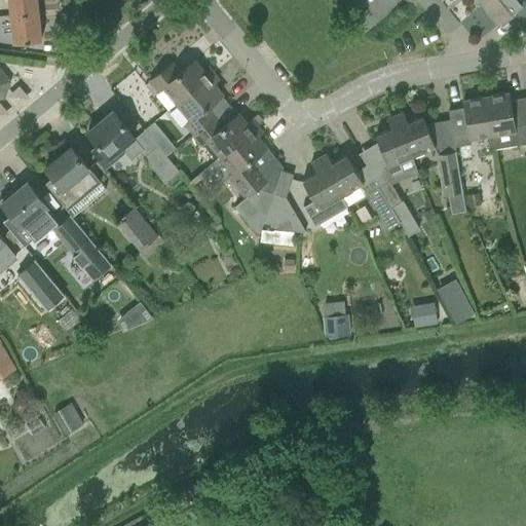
[(8,0),(10,14),(38,11),(36,0),(8,0)]
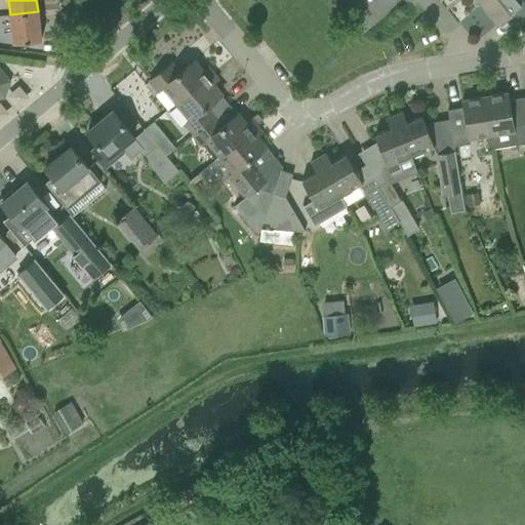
[(524,18),(524,0),(488,0),(483,4),(498,24),(511,14),(518,25),(524,18)]
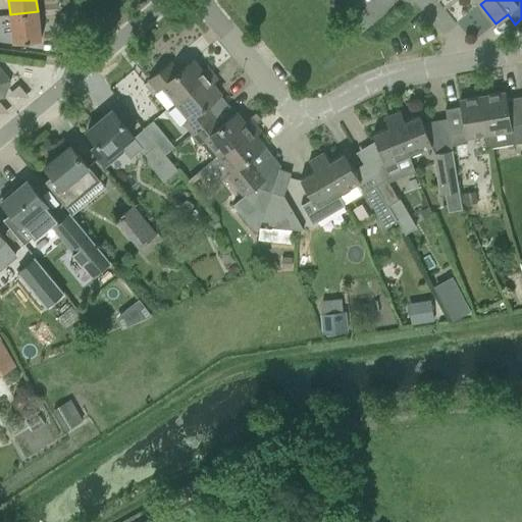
[(13,43),(41,40),(41,38),(38,11),(10,14),(13,43)]
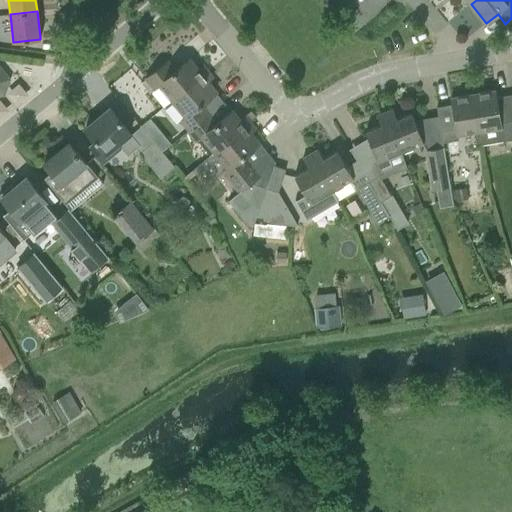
[(160,84),(172,100),(207,71),(202,66),(201,67),(202,68),(198,71),(188,59),(174,71),(166,62),(146,78),(154,89),(160,84)]
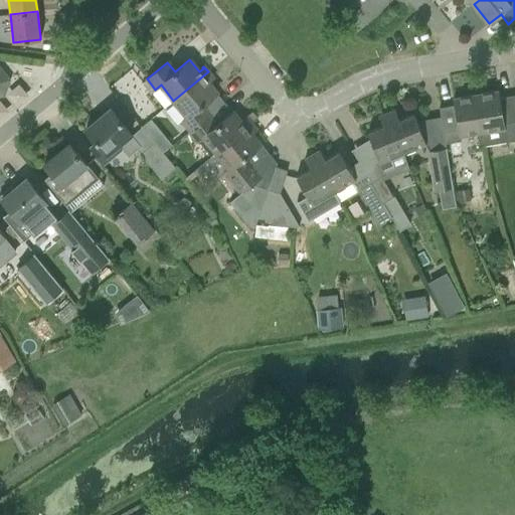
[(9,80),(0,69),(0,95),(3,95),(9,80)]
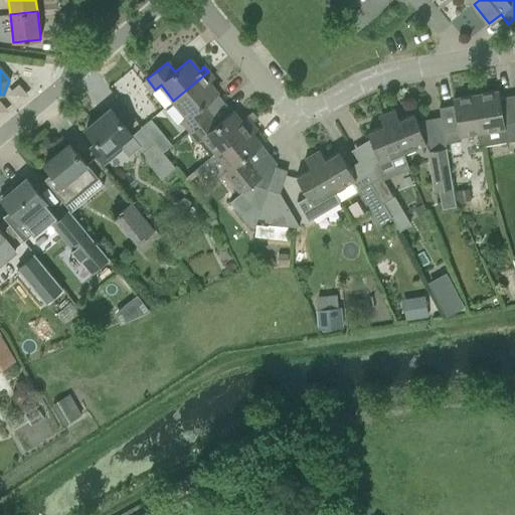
[(182,121),(189,130),(223,103),(215,94),(217,93),(207,81),(211,78),(212,78),(213,78),(208,71),(173,101),(175,103),(166,111),(178,125),(182,121)]
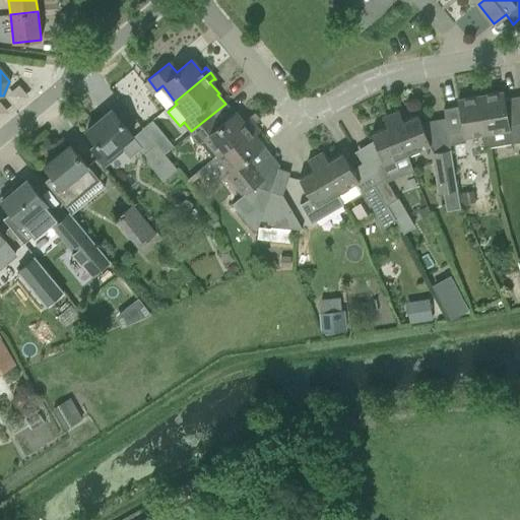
[(479,95),(486,134),(489,147),(519,141),(519,103),(519,96),(504,99),(503,92),(479,95)]
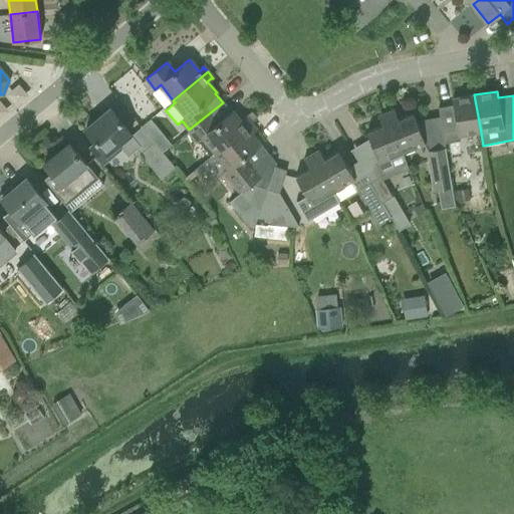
[(481,133),(474,94),(452,98),(453,105),(438,107),(445,145),(461,143),(460,137),(481,133)]
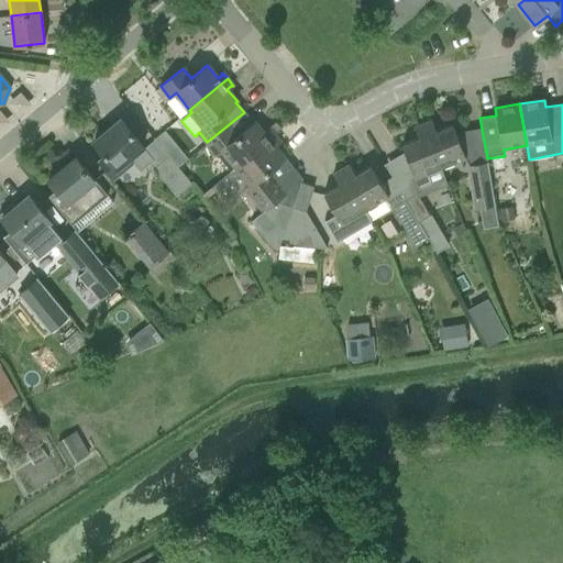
[(207,142),(217,154),(231,172),(236,167),(275,136),(269,130),(263,135),(253,123),(247,129),(239,118),(244,113),(244,112),(207,142)]
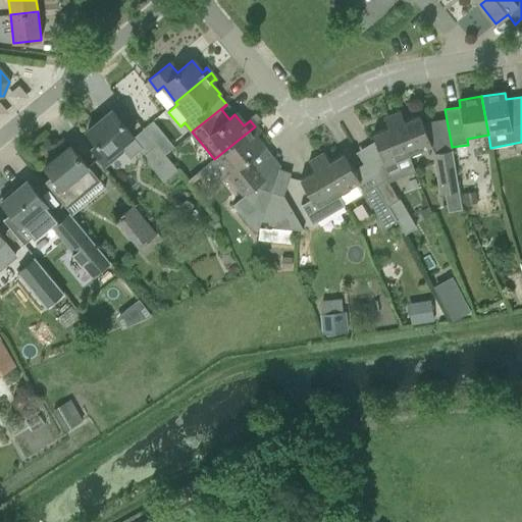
[(131,159),(140,151),(143,148),(134,138),(133,136),(134,136),(112,110),(88,132),(98,145),(92,150),(106,167),(124,152),(131,159)]
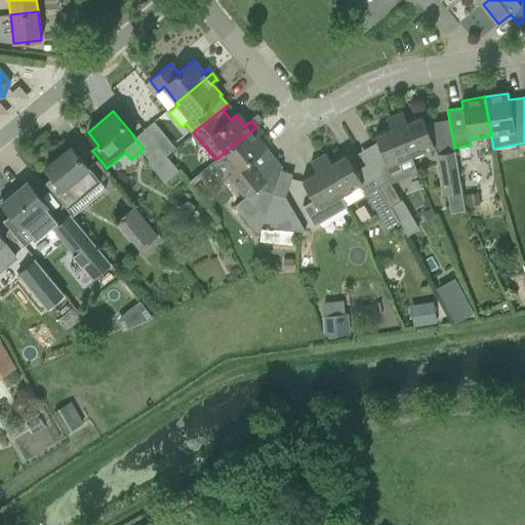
[(403,112),(394,116),(409,157),(411,156),(434,148),(422,117),(407,123),(403,112)]
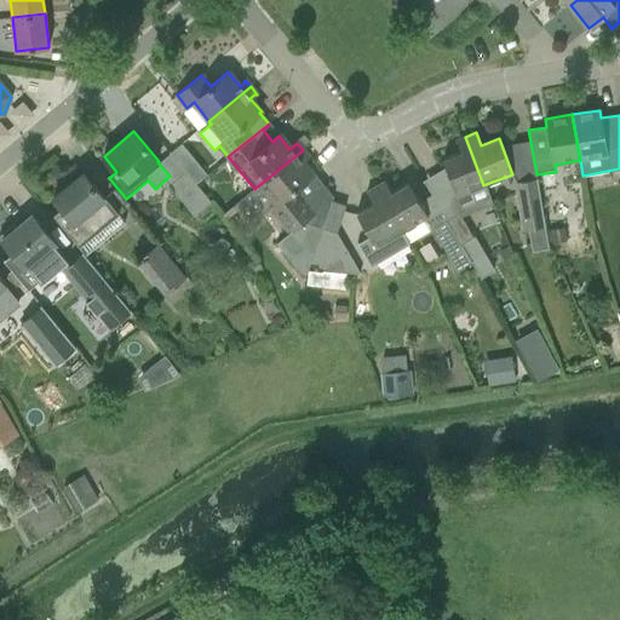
[(493,204),(486,184),(483,185),(465,137),(457,139),(461,153),(443,160),(464,216),(493,204)]
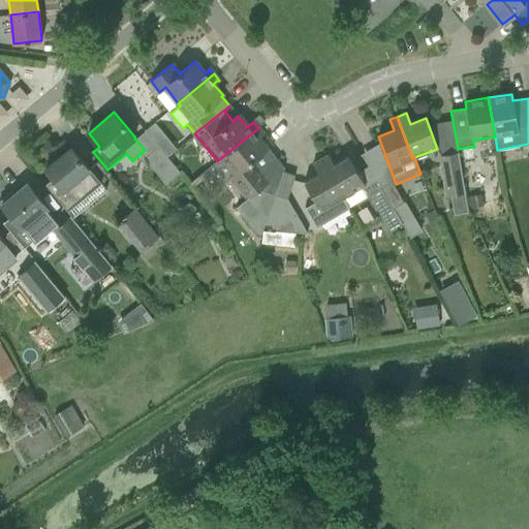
[(267,218),(268,218),(276,195),(258,189),(269,182),(252,161),(265,150),(267,151),(268,150),(267,149),(257,137),(262,133),(258,128),(222,157),(236,174),(231,178),(248,198),(259,211),(247,221),(259,237),(267,218)]
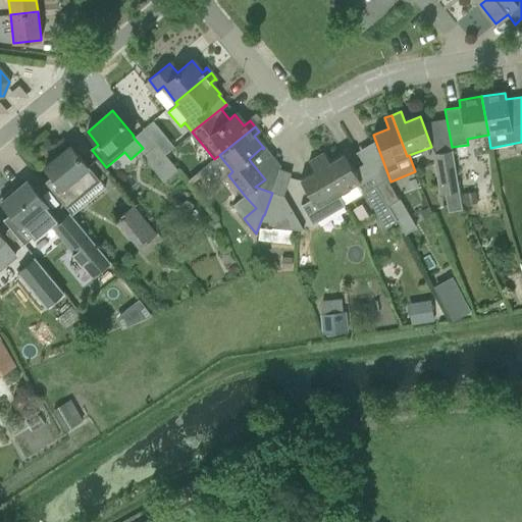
[(164,155),(172,148),(168,144),(162,144),(158,147),(164,155)]
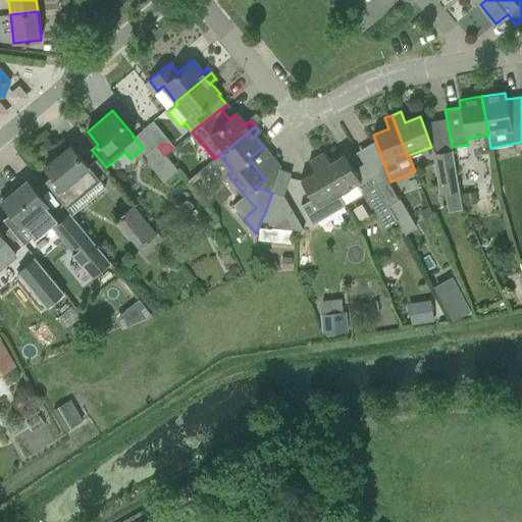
[(66,208),(87,192),(100,180),(70,145),(45,166),(53,175),(45,181),(66,208)]
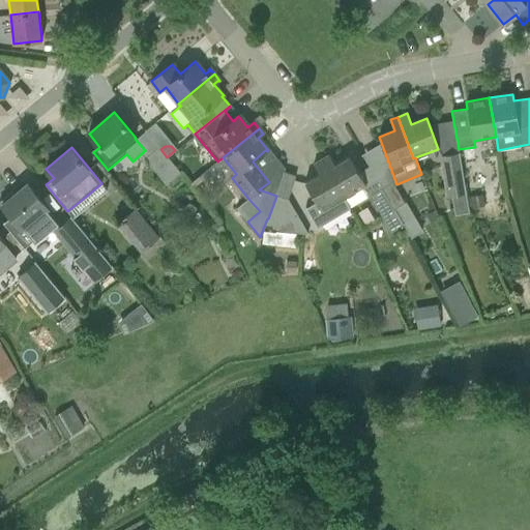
[(145,158),(167,184),(179,174),(179,173),(167,157),(160,149),(159,147),(145,158)]
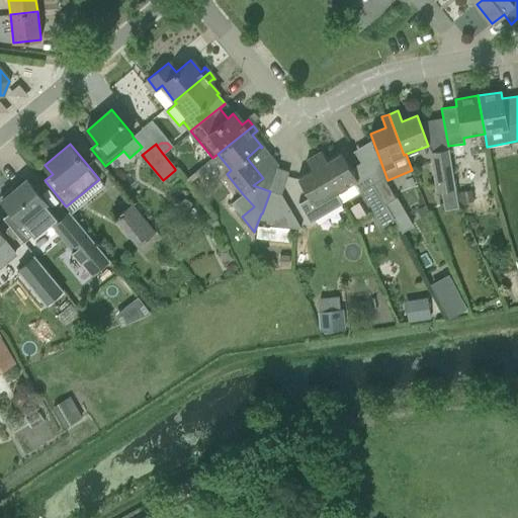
[(437,192),(454,190),(448,149),(429,152),(437,192)]
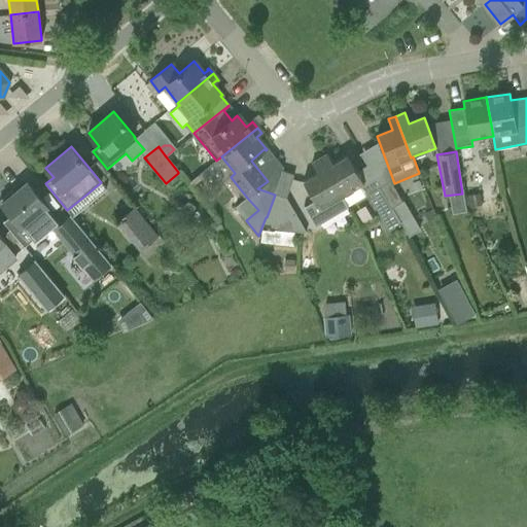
[(326,153),(318,159),(346,207),(365,196),(360,186),(363,184),(347,155),(332,164),(326,153)]
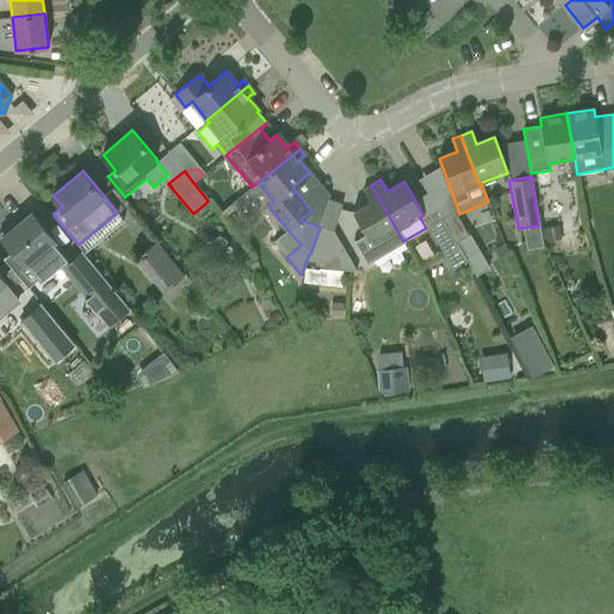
[(353,211),(367,235),(355,241),(367,263),(403,241),(371,185),(363,190),(369,202),(353,211)]
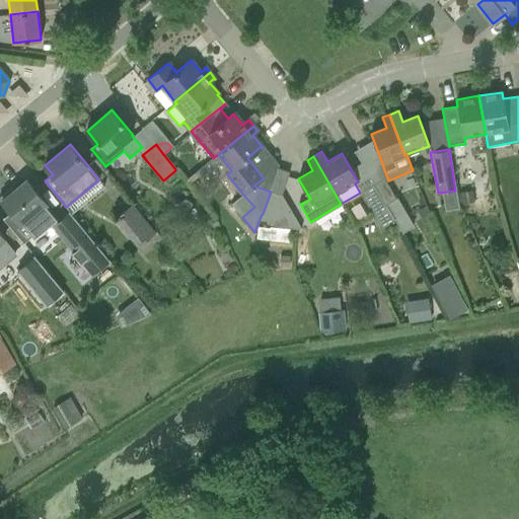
[(278,168),(272,188),(271,192),(263,214),(275,218),(290,172),(278,168)]
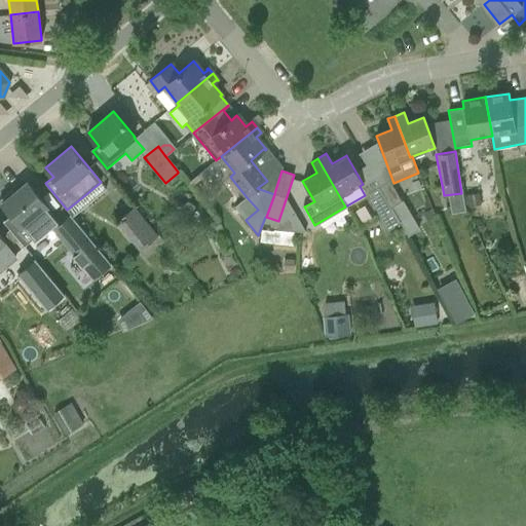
[(378,186),(390,208),(402,200),(388,180),(378,186)]
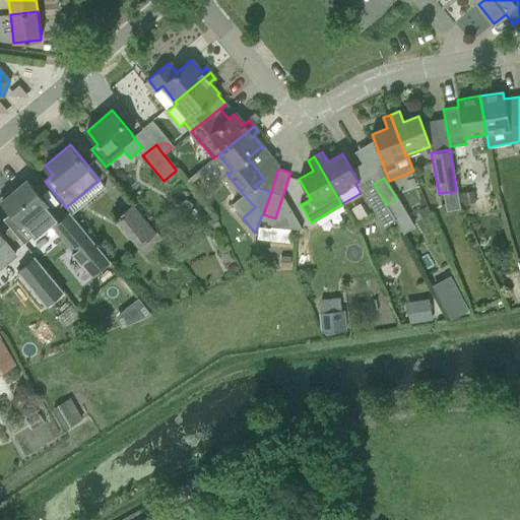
[(25,242),(34,236),(35,238),(58,218),(57,217),(58,216),(47,203),(27,180),(14,190),(12,187),(0,197),(0,199),(6,206),(11,212),(5,217),(4,217),(3,218),(24,244),(26,243),(25,242)]
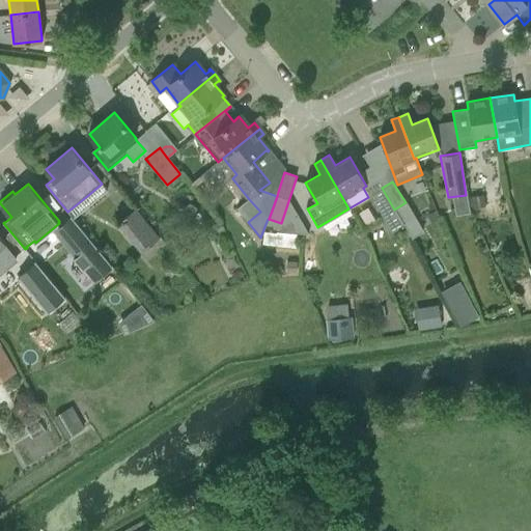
[(403,224),(403,223),(394,210),(382,188),(372,194),(375,199),(373,200),(392,231),(403,224)]
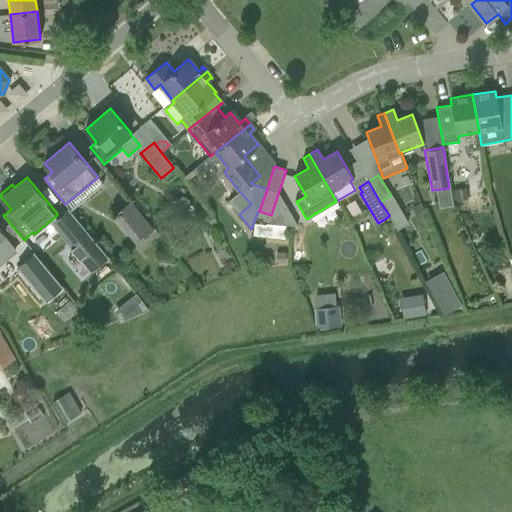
[(454,190),(456,201),(468,199),(467,188),(454,190)]
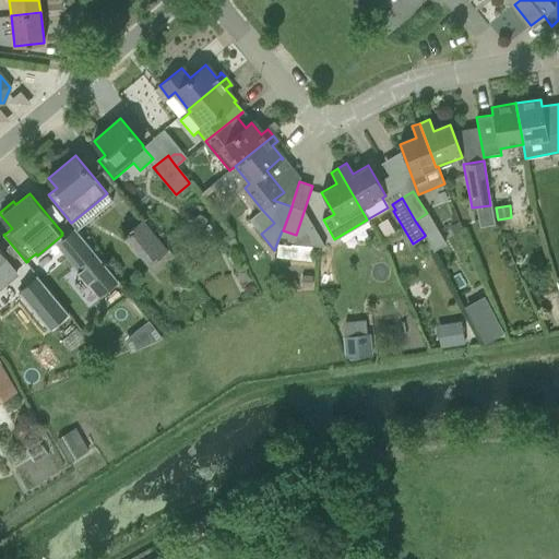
[(142,221),(125,236),(149,265),(150,264),(167,250),(142,221)]
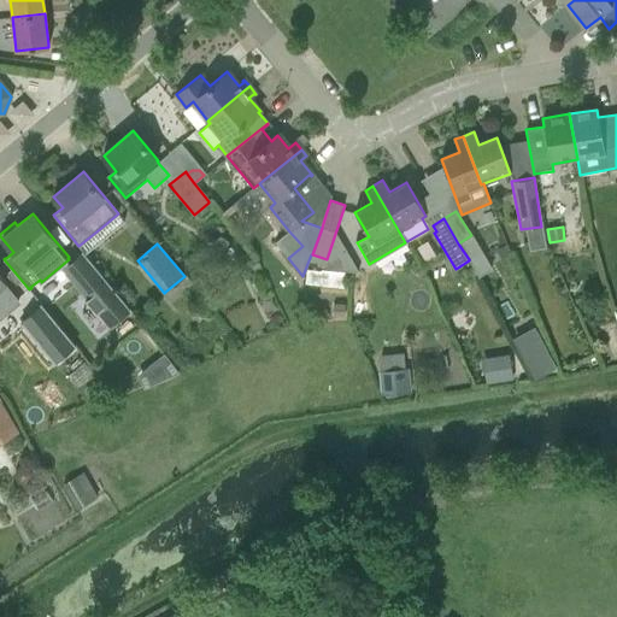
[(83,252),(69,264),(93,293),(86,299),(98,312),(99,311),(111,325),(130,309),(83,252)]
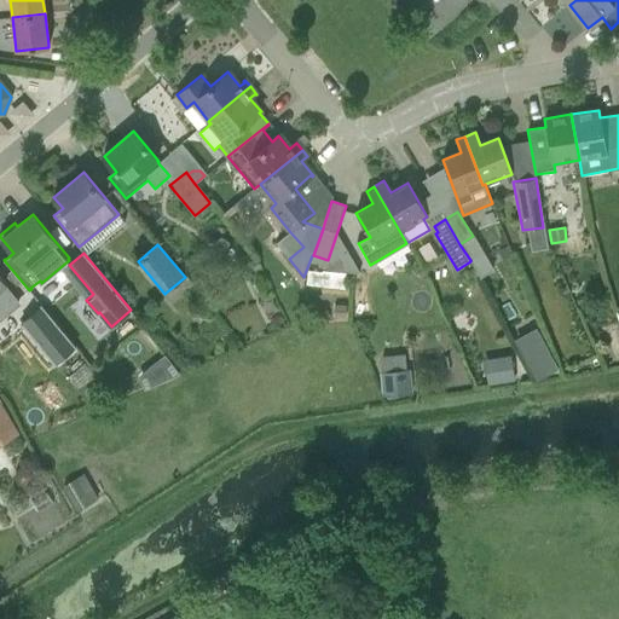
[(306,285),(339,289),(341,273),(322,271),(322,272),(307,271),(306,285)]
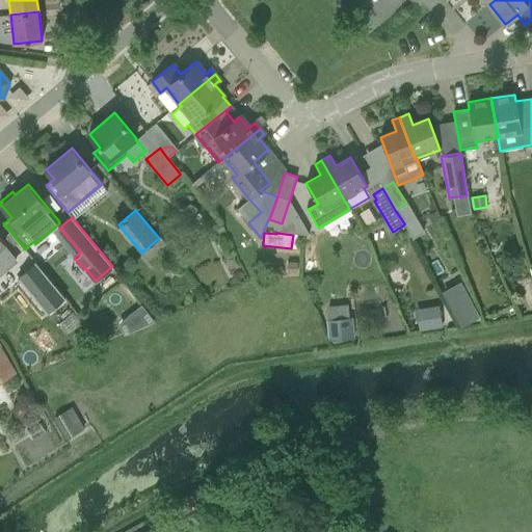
[(0,276),(18,262),(7,248),(3,244),(4,243),(0,238),(0,276)]
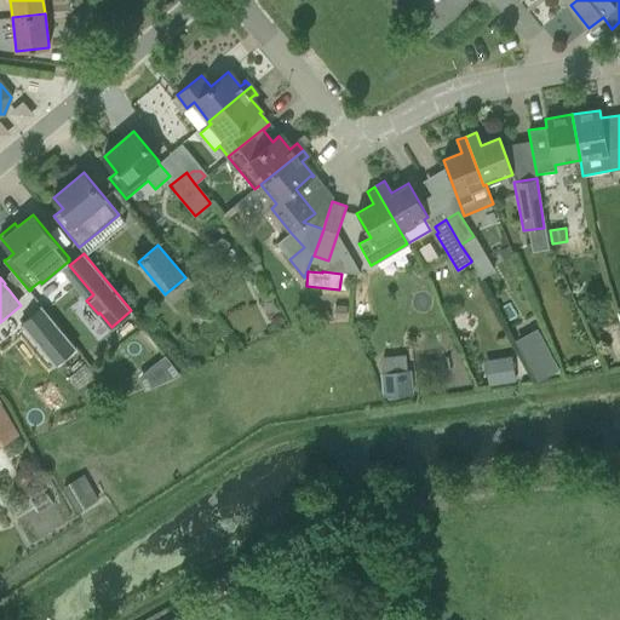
[(39,304),(18,321),(51,362),(73,345),(39,304)]
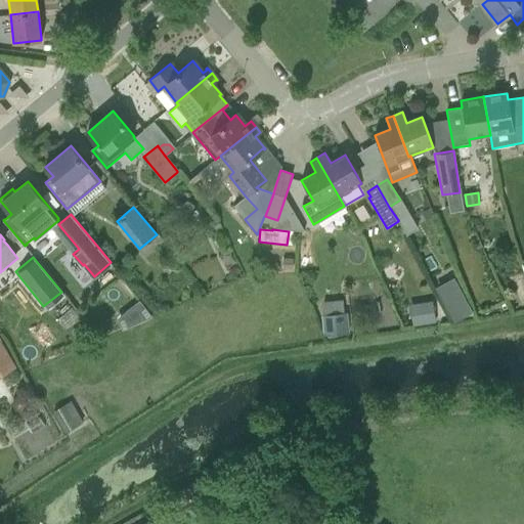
[(282,269),(293,270),(293,259),(282,258),(282,269)]
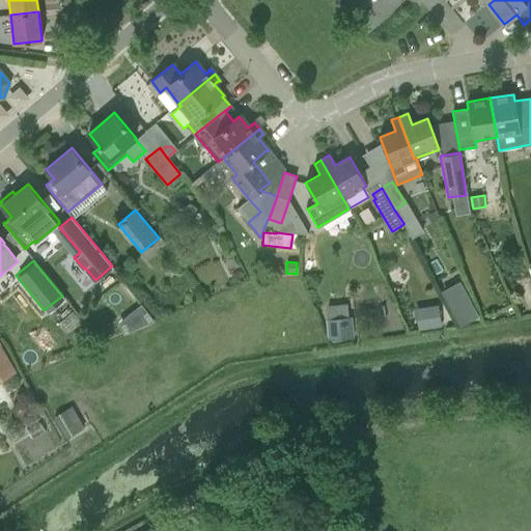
[(443,296),(460,327),(479,317),(462,285),(443,296)]
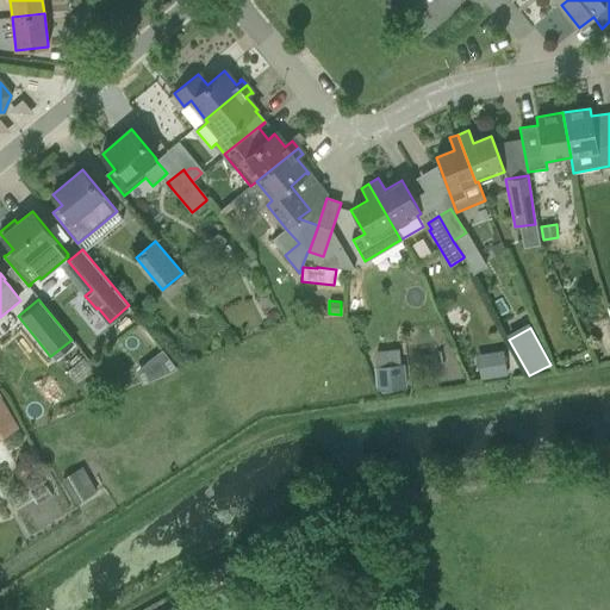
[(500,371),(479,374),(480,380),(508,377),(504,350),(497,352),(500,371)]
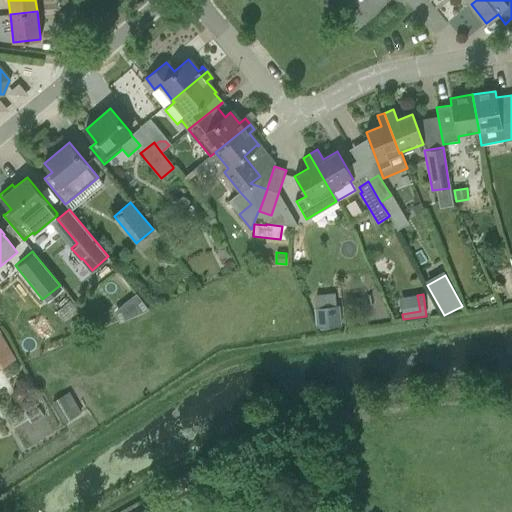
[(132,303),(141,313),(148,309),(139,297),(132,303)]
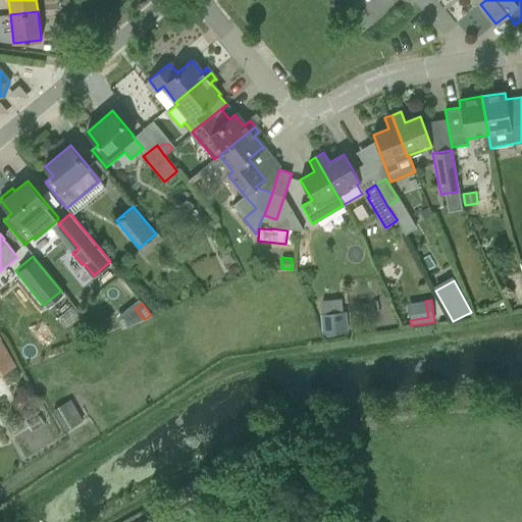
[(343,312),(323,314),(322,314),(323,319),(324,334),(326,334),(334,333),(346,332),(344,312),(343,312)]
